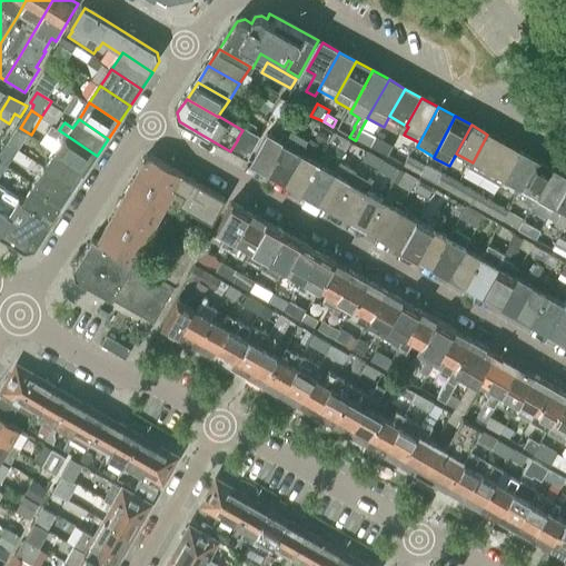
[(31,135),(20,128),(10,146),(21,152),(31,136),(31,135)]
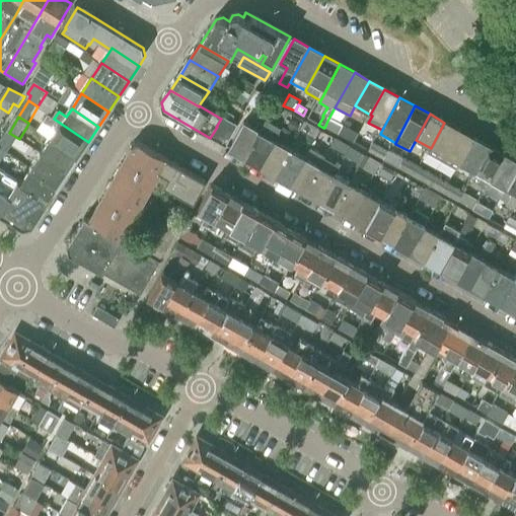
[(57,131),(52,139),(79,156),(88,142),(54,119),(50,117),(45,124),(57,131)]
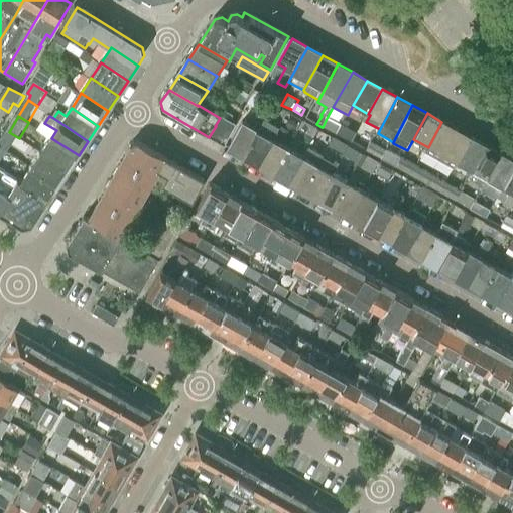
[(216,126),(209,137),(226,146),(238,125),(221,116),(220,118),(215,126),(216,126)]
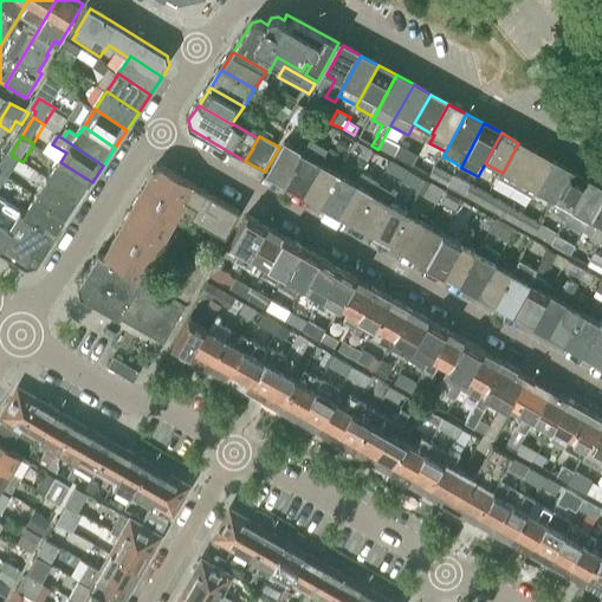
[(402,148),(383,138),(379,149),(396,159),(402,148)]
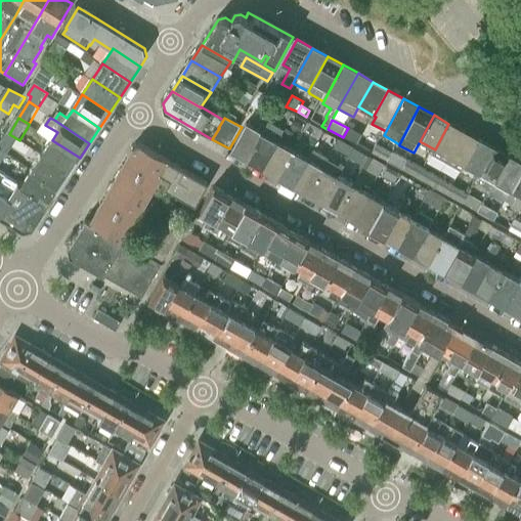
[(326,132),(310,124),(310,125),(305,132),(320,141),(324,133),(326,132)]
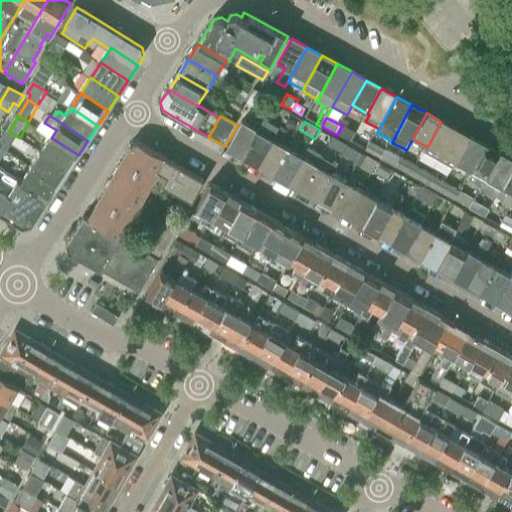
[(423,153),(439,161),(456,130),(441,122),(428,147),(423,153)]
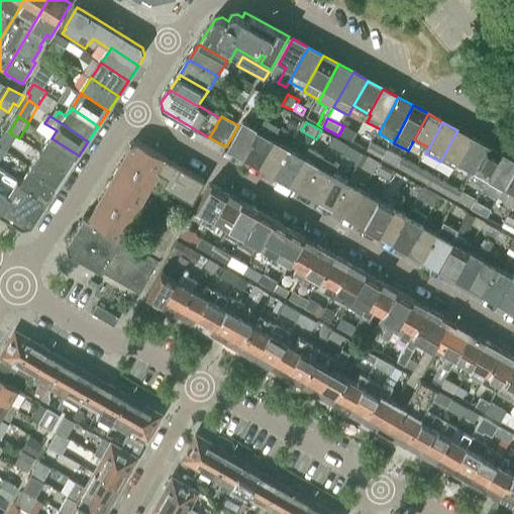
[(230,148),(245,158),(260,133),(244,124),(230,148)]
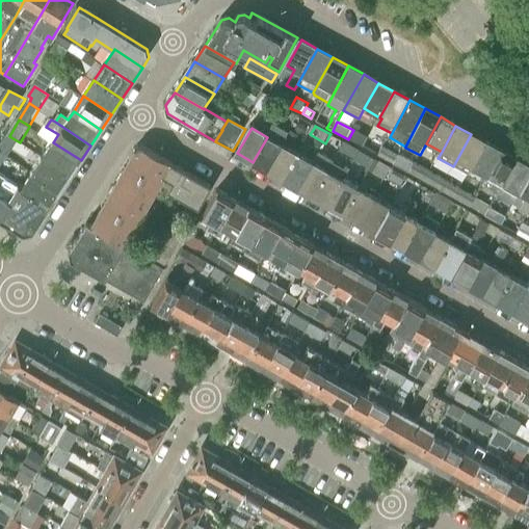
[(267,137),(253,162),(268,170),(290,134),(282,130),(275,141),(267,137)]
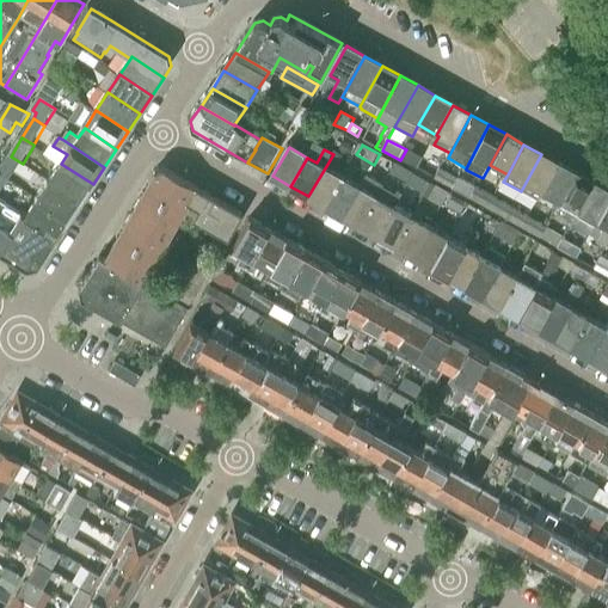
[(424,159),(406,149),(400,160),(418,169),(424,159)]
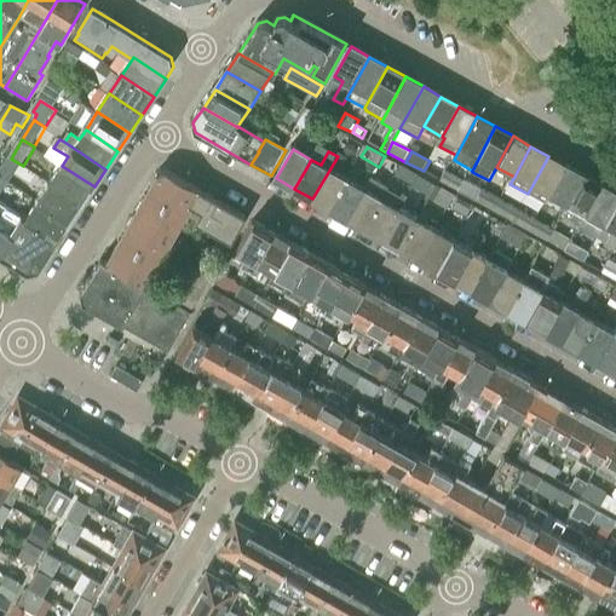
[(338,156),(312,199),(330,209),(347,179),(340,176),(349,160),(339,154),(338,156)]
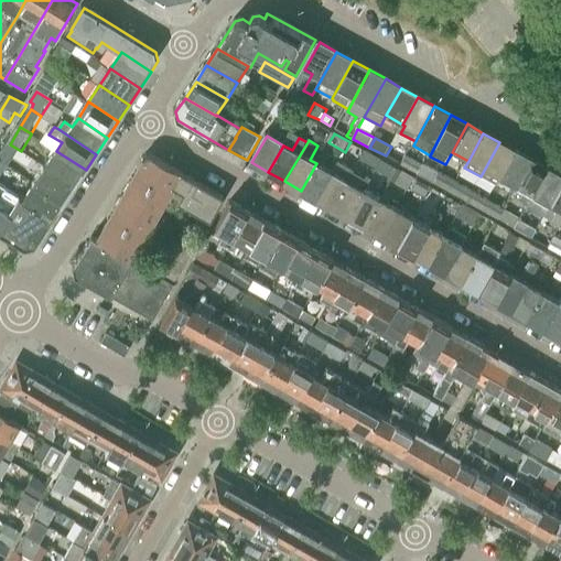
[(497,185),(500,179),(516,151),(499,142),(481,176),(497,185)]
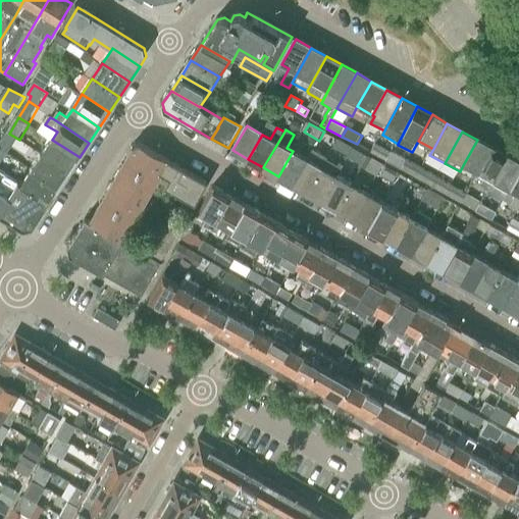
[(19,140),(9,134),(0,147),(0,148),(9,155),(19,140)]
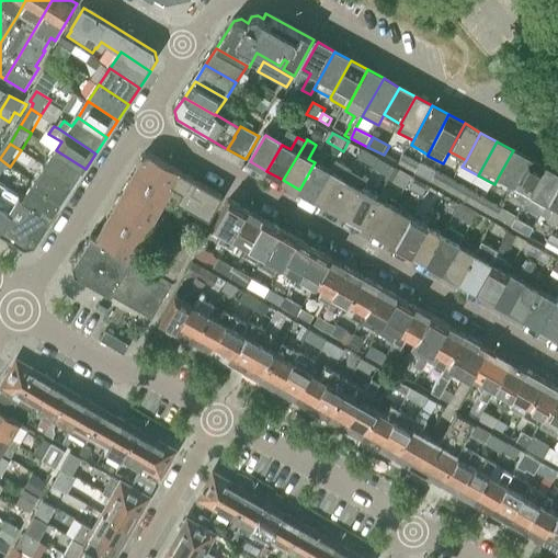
[(56,150),(45,167),(75,186),(86,169),(56,150)]
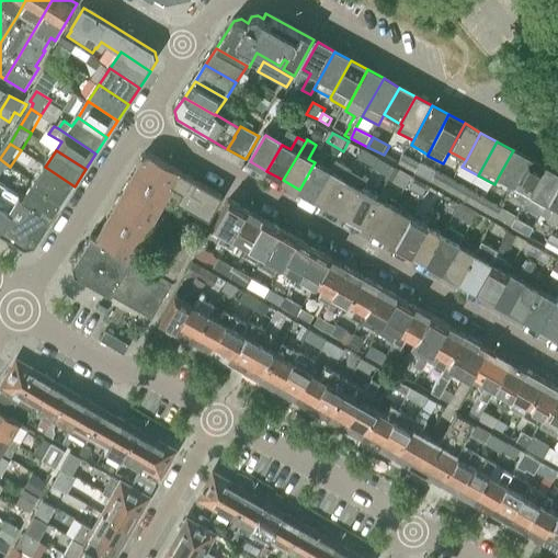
[(380,160),(364,150),(363,151),(359,160),(375,169),(380,160)]
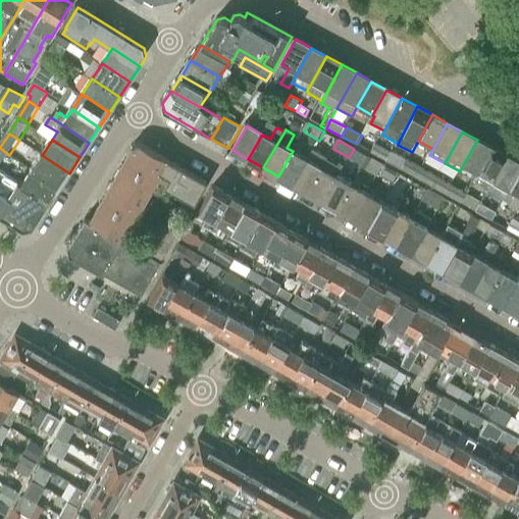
[(463,165),(478,173),(492,148),(477,140),(463,165)]
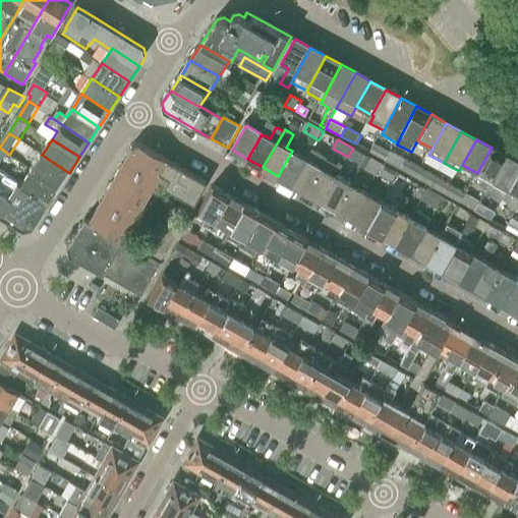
[(134,147),(124,163),(157,181),(161,174),(168,161),(139,145),(134,147)]
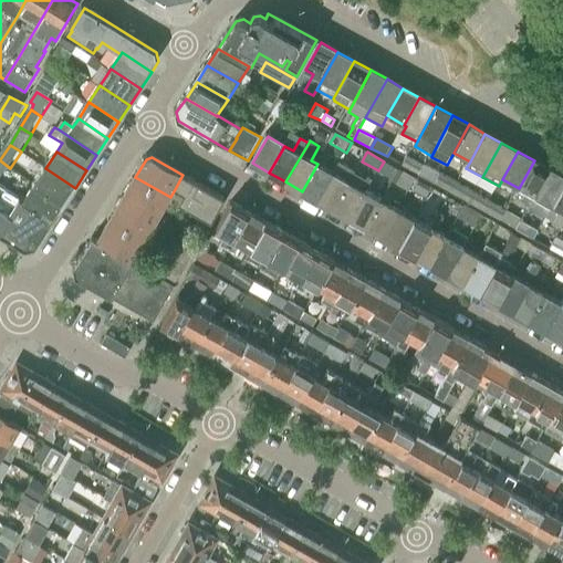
[(426,166),(409,157),(405,166),(420,175),(426,166)]
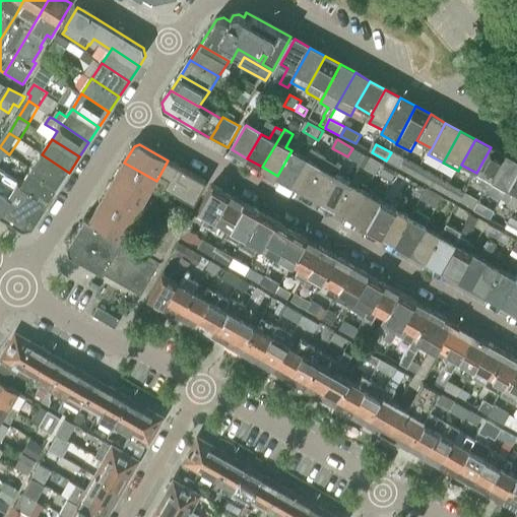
[(9,154),(0,147),(0,162),(2,164),(9,154)]
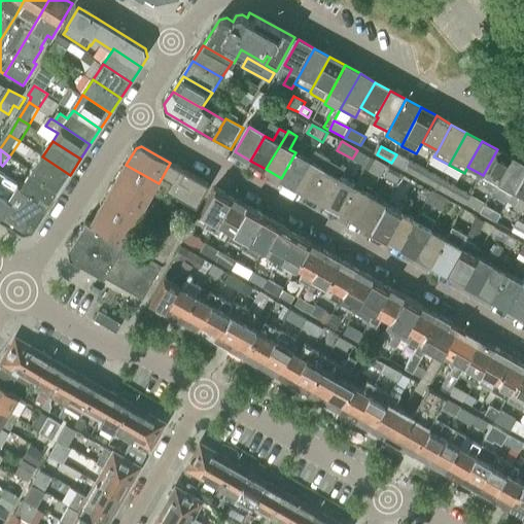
[(492,195),(498,184),(513,158),(497,149),(483,175),(478,184),(490,190),(488,193),(492,195)]
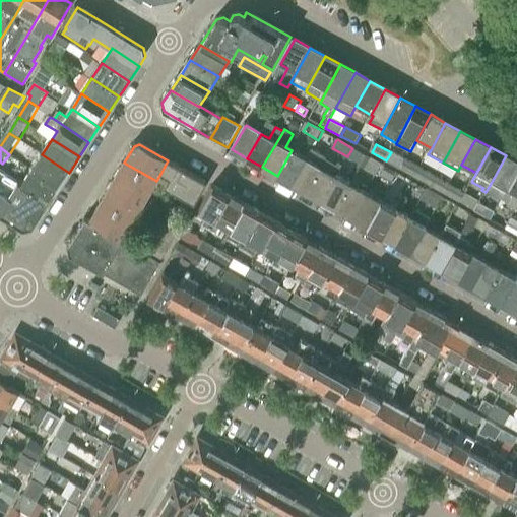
[(368,156),(352,148),(347,156),(363,166),(368,156)]
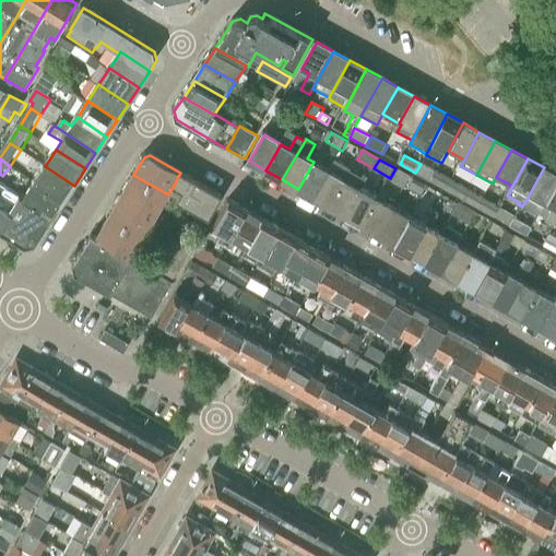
[(298,189),(315,198),(330,172),(314,162),(298,189)]
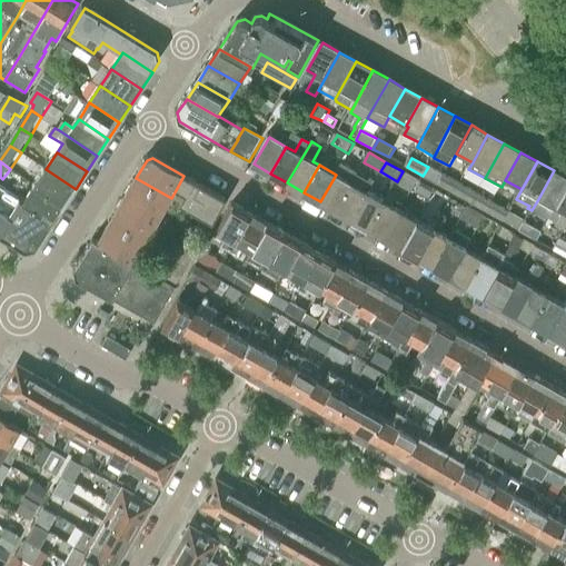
[(320,201),(336,211),(357,174),(341,165),(336,175),(320,201)]
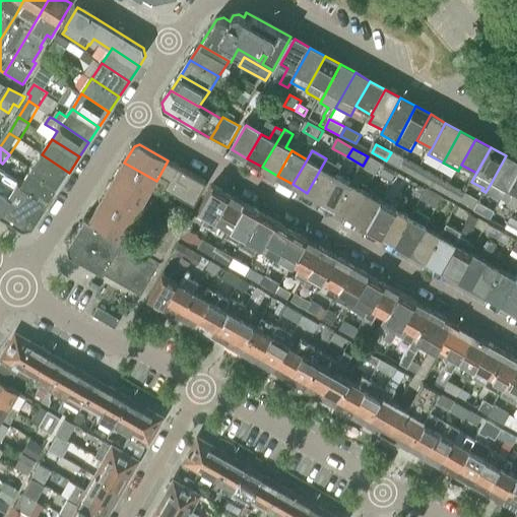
[(405,160),(391,152),(386,160),(386,162),(400,170),(405,160)]
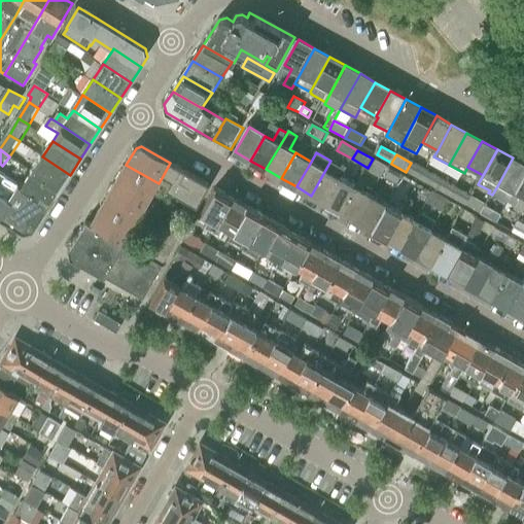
[(42,156),(32,172),(60,190),(70,175),(42,156)]
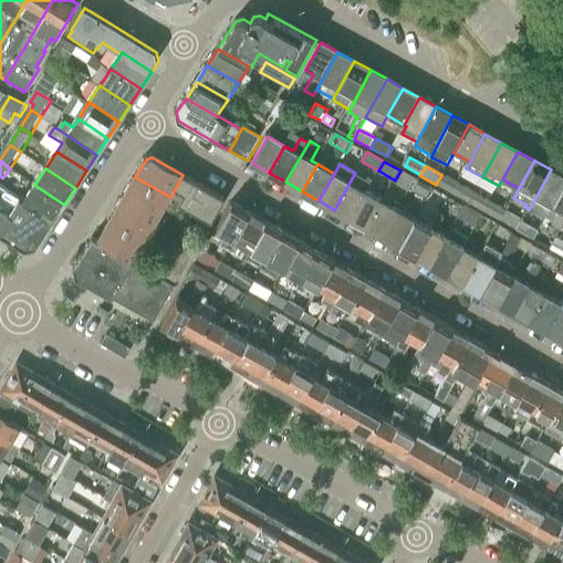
[(545,218),(552,207),(562,186),(562,176),(551,169),(535,198),(529,209),(545,218)]
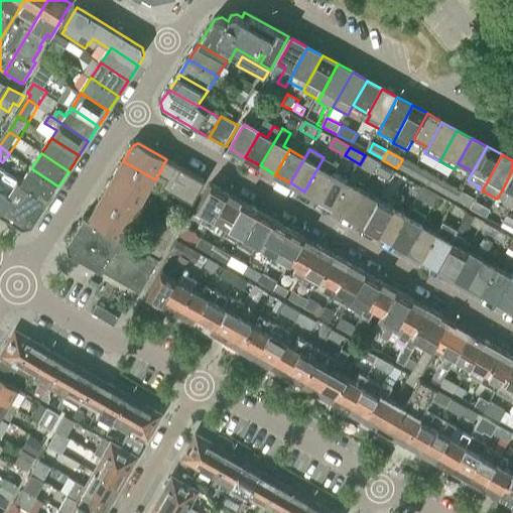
[(380,163),(365,155),(360,164),(359,167),(373,175),(380,163)]
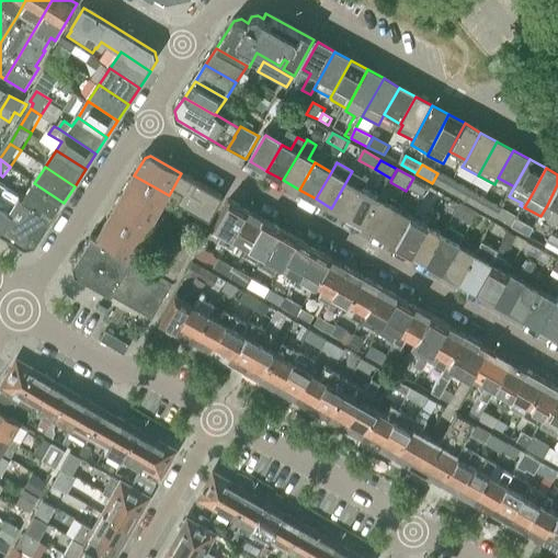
[(363,191),(368,181),(369,179),(366,177),(365,179),(352,171),(331,208),(348,217),(363,191)]
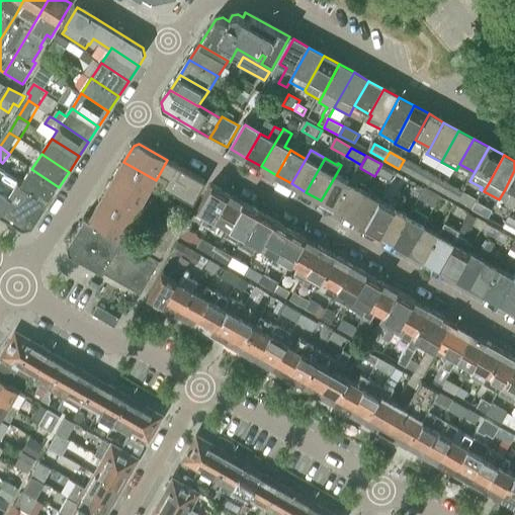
[(167,160),(160,173),(156,180),(156,181),(194,203),(205,182),(167,160)]
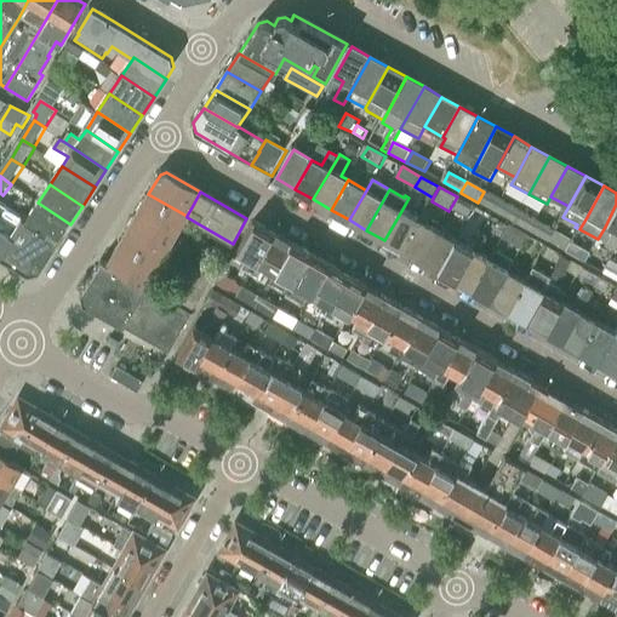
[(502,201),(484,192),(478,203),(497,212),(502,201)]
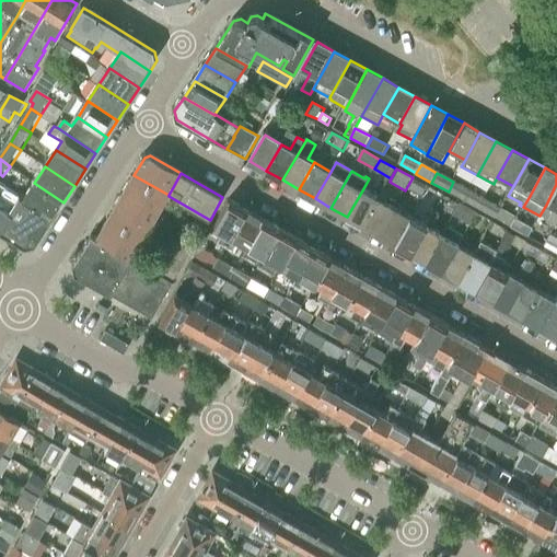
[(134,175),(123,197),(157,217),(169,196),(169,195),(134,175)]
